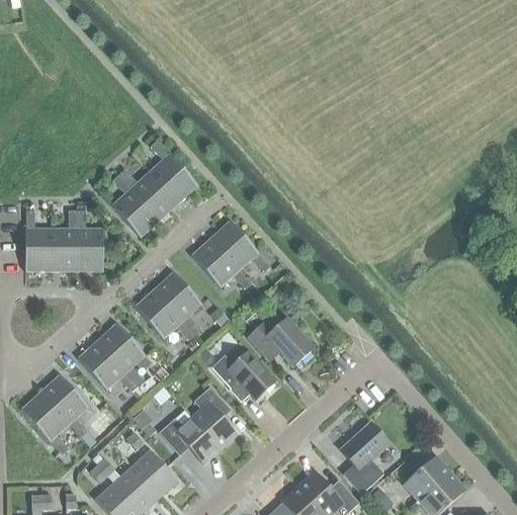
[(11,0),(12,8),(20,7),(19,0),(11,0)]
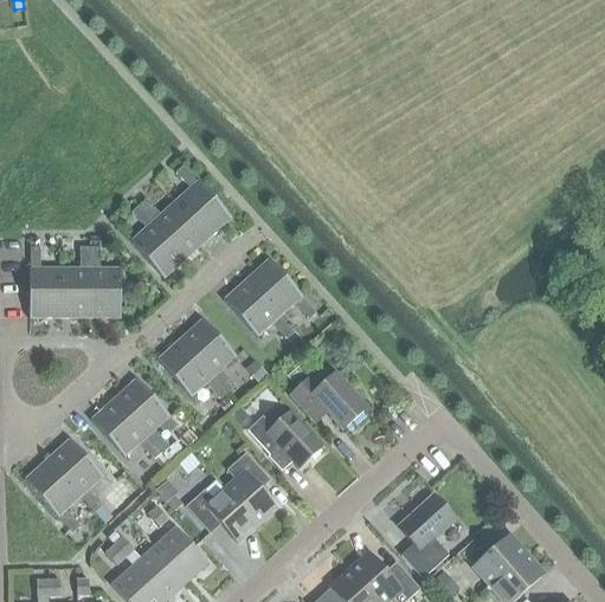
[(174,199),(208,237),(231,217),(197,179),(195,179),(182,163),(175,170),(188,186),(174,199)]
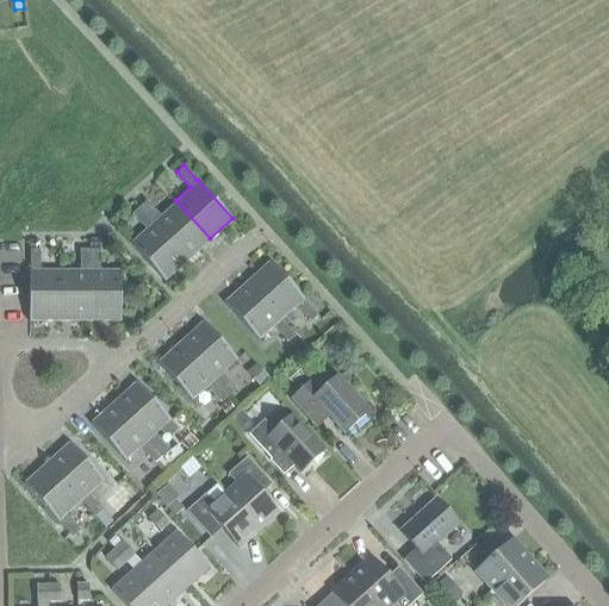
[(188,258),(210,238),(175,200),(161,213),(147,198),(140,205),(188,258)]
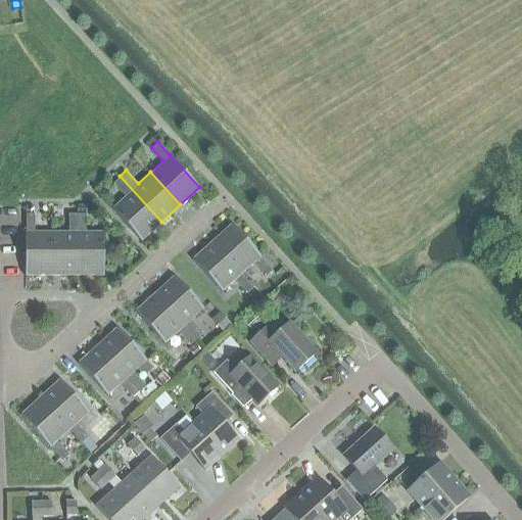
[(161,222),(120,176),(112,182),(125,195),(111,206),(141,240),(161,222)]
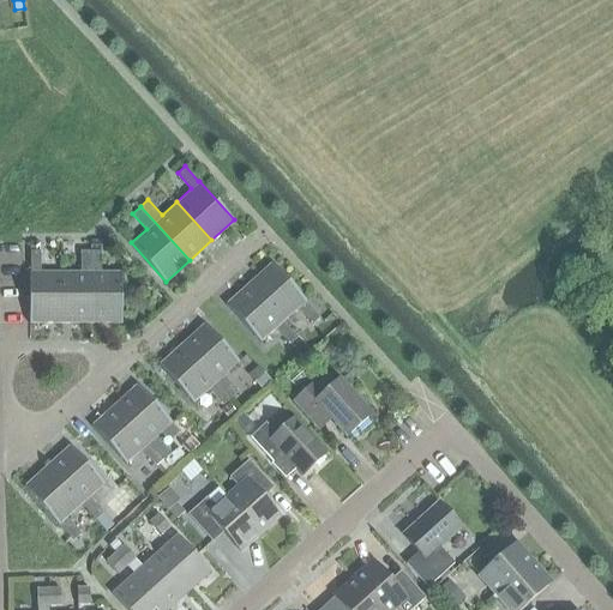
[(60,321),(60,270),(40,270),(40,248),(40,240),(30,239),(30,248),(30,270),(29,270),(29,321),(60,321)]
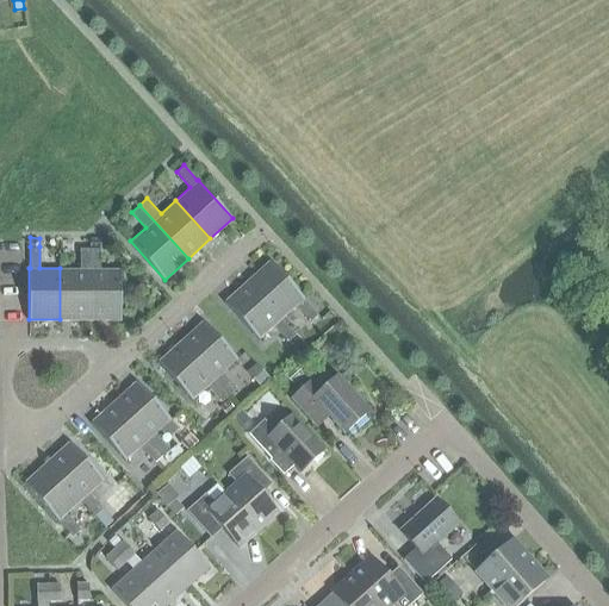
[(89,247),(89,319),(120,319),(120,268),(100,268),(100,237),(91,237),(91,247),(89,247)]
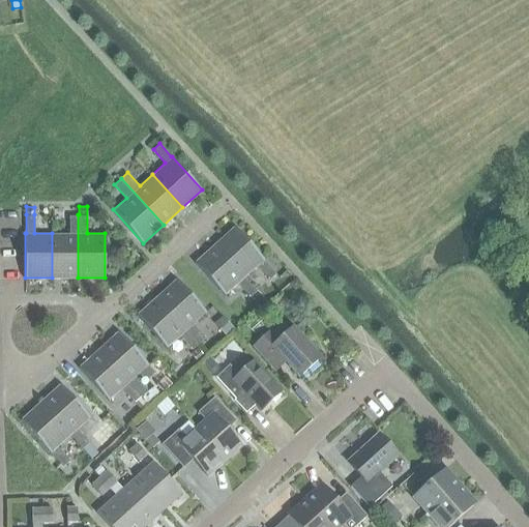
[(52,233),(52,277),(78,277),(78,214),(69,214),(69,233),(52,233)]
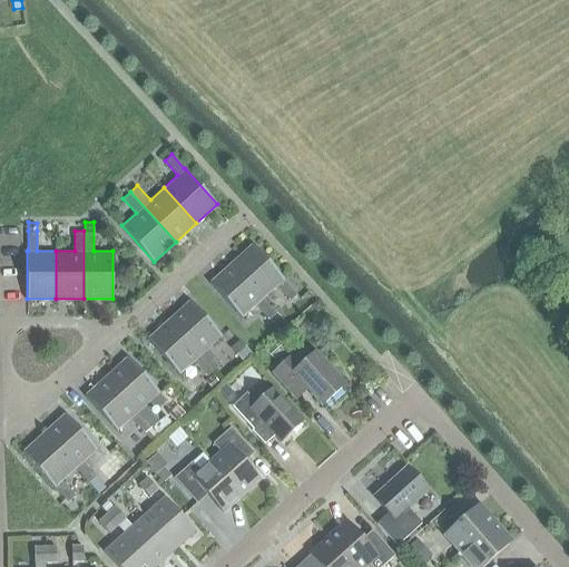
[(231,261),(263,297),(276,284),(290,299),(296,293),(284,279),(284,277),(252,242),(231,261)]
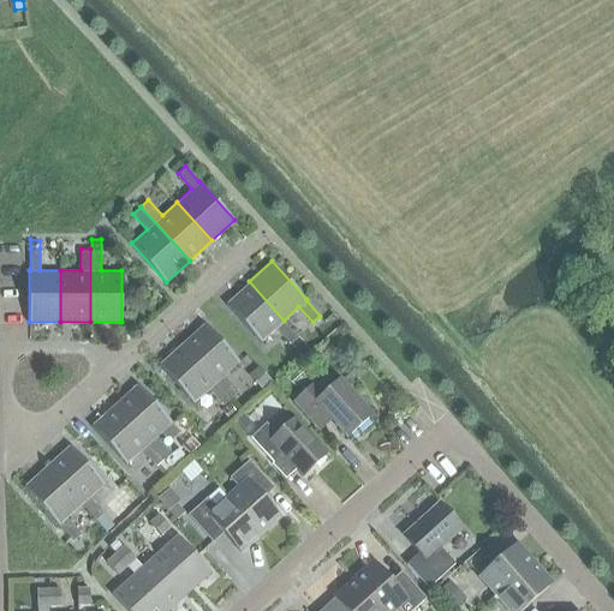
[(298,335),(284,321),(249,281),(226,303),(261,341),(276,327),(290,342),(298,335)]
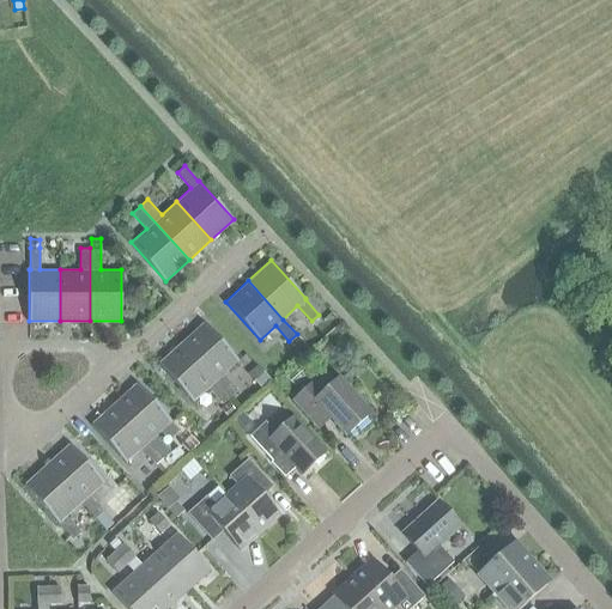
[(204,321),(181,341),(230,395),(237,388),(223,373),(238,359),(204,321)]
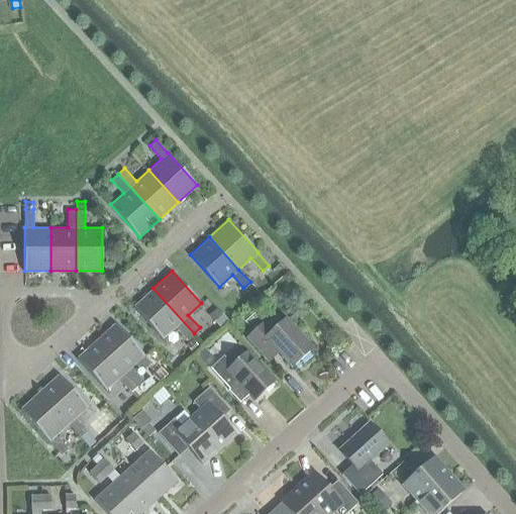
[(194,333),(152,288),(132,305),(163,338),(176,326),(187,339),(194,333)]
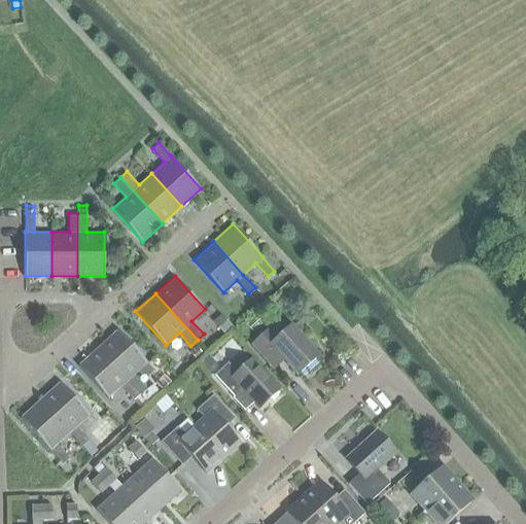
[(233,325),(221,313),(213,320),(225,332),(233,325)]
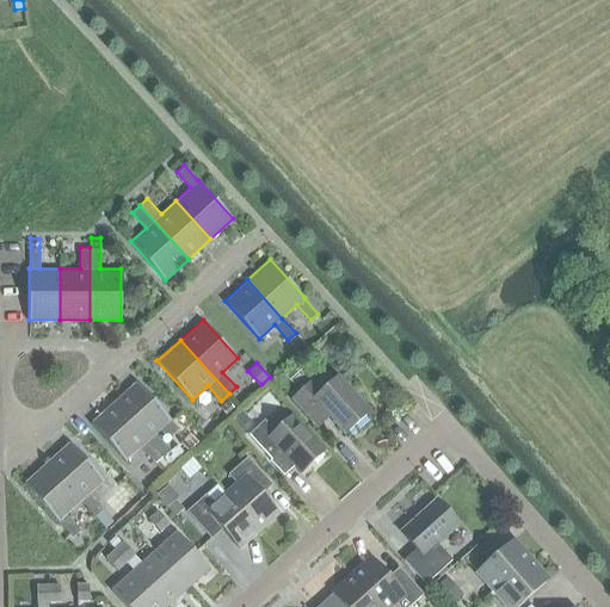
[(368,410),(337,376),(321,390),(312,379),(293,396),(318,423),(328,414),(345,432),(368,410)]
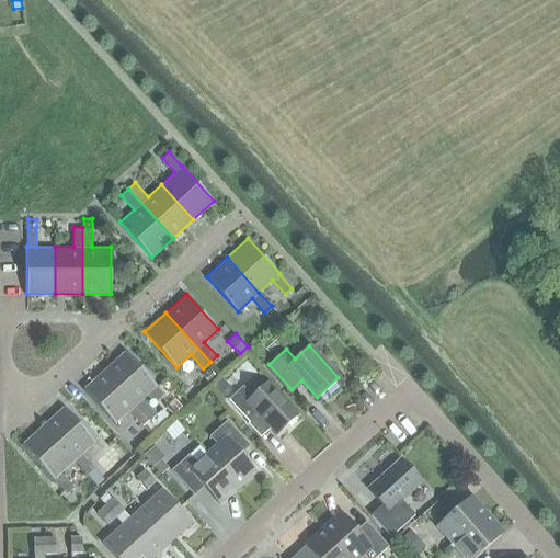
[(125,349),(104,368),(148,418),(156,411),(143,397),(157,385),(125,349)]
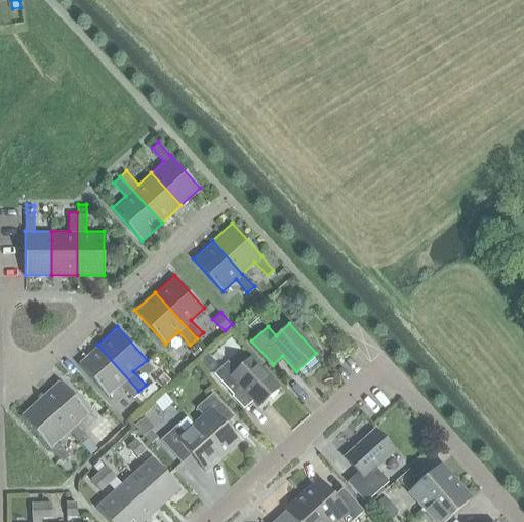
[(203,351),(196,343),(190,349),(197,357),(203,351)]
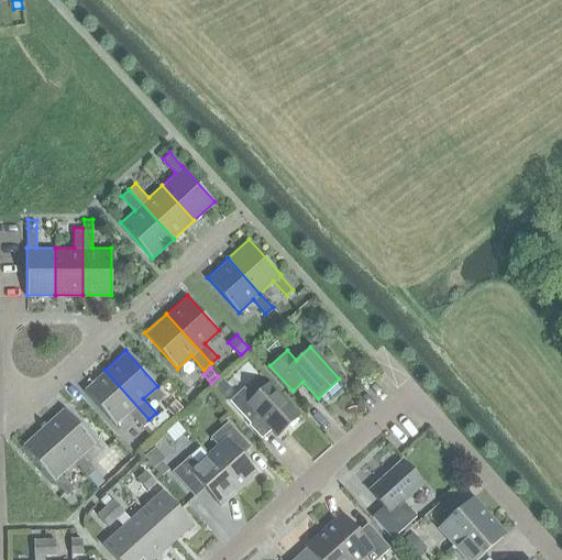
[(142,425),(149,419),(105,370),(83,388),(116,424),(130,412),(142,425)]
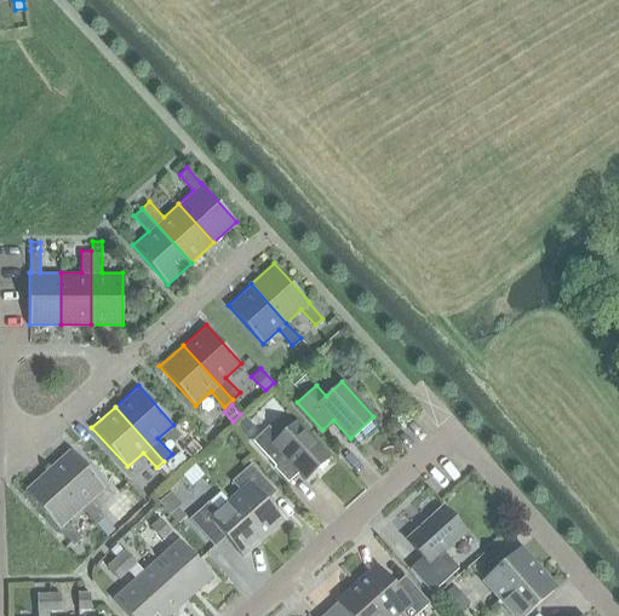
[(256,426),(246,415),(236,424),(245,435),(256,426)]
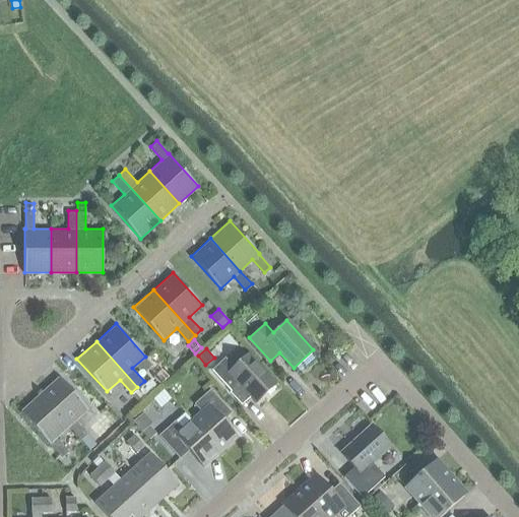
[(276,382),(249,352),(234,366),(224,356),(211,369),(232,392),(242,384),(256,401),(266,391),(268,393),(276,386),(274,384),(276,382)]
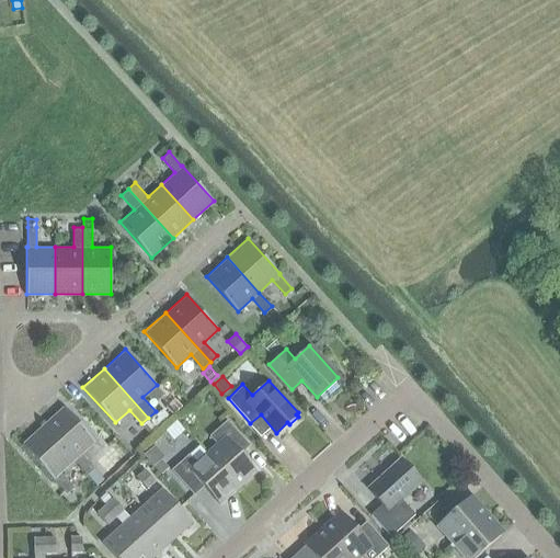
[(43,423),(75,459),(87,474),(94,467),(81,453),(95,440),(64,405),(43,423)]
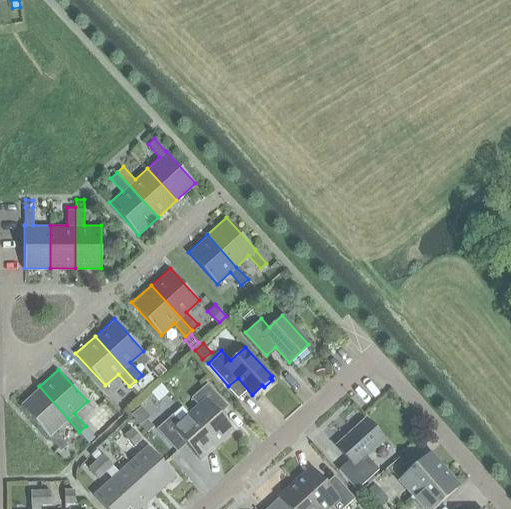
[(155,379),(149,372),(137,382),(143,389),(155,379)]
